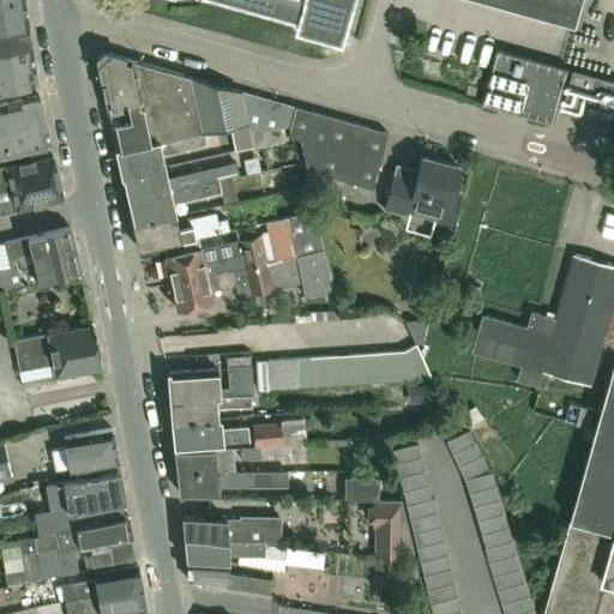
[(0,28),(26,23),(22,0),(6,0),(0,1),(0,28)]
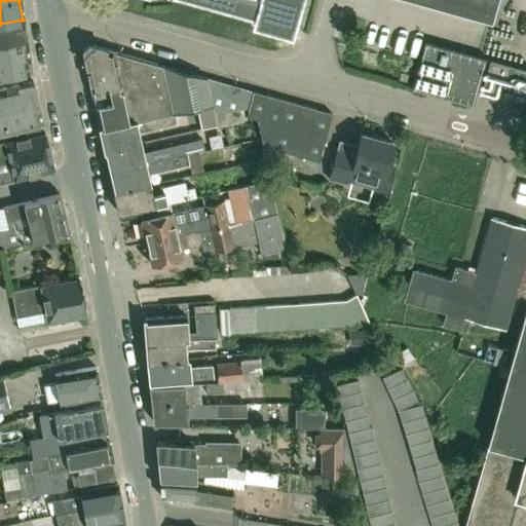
[(197,0),(257,16),(255,24),(295,35),(304,0),(197,0)]
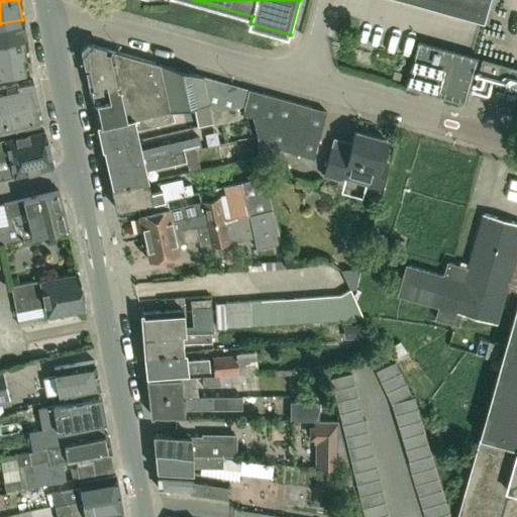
[(418,0),(486,19),(491,0),(418,0)]
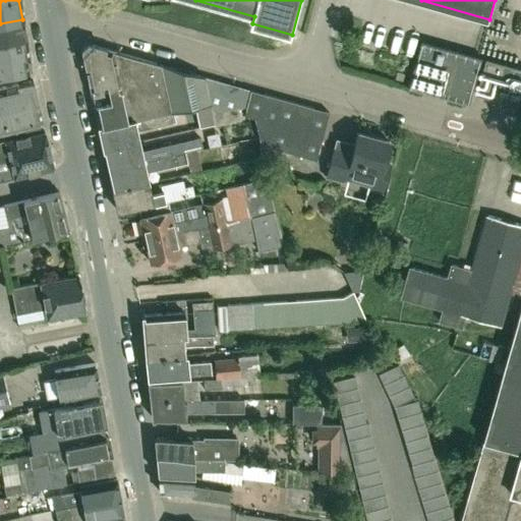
[(0,46),(26,41),(22,19),(0,23),(0,46)]
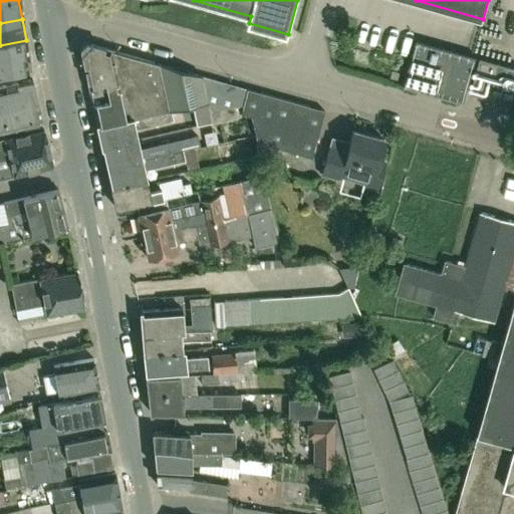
[(0,75),(31,70),(26,40),(0,45),(0,75)]
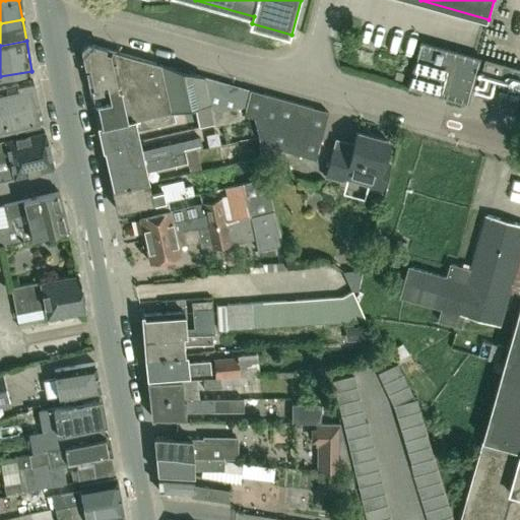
[(481,57),(421,41),(408,87),(468,104),(481,57)]
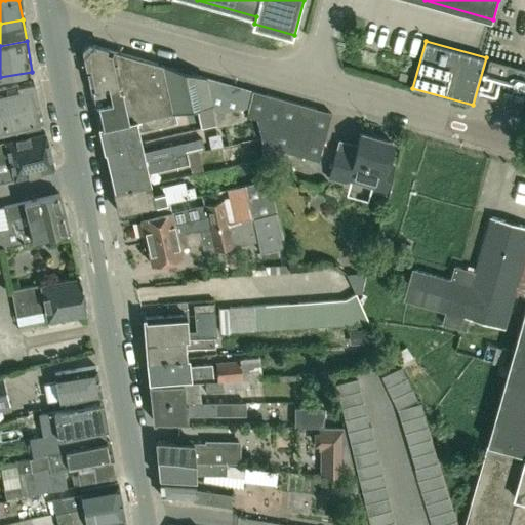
[(247,108),(252,90),(205,77),(88,44),(82,49),(99,129),(173,114),(210,106),(211,106),(221,113),(239,109),(247,108)]
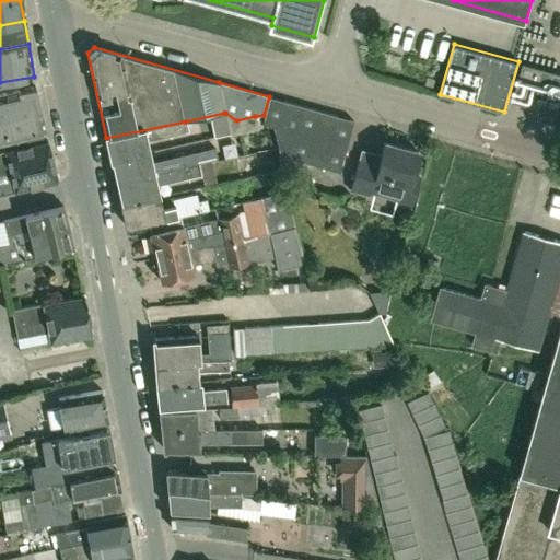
[(559,73),(523,63),(513,101),(559,114),(559,73)]
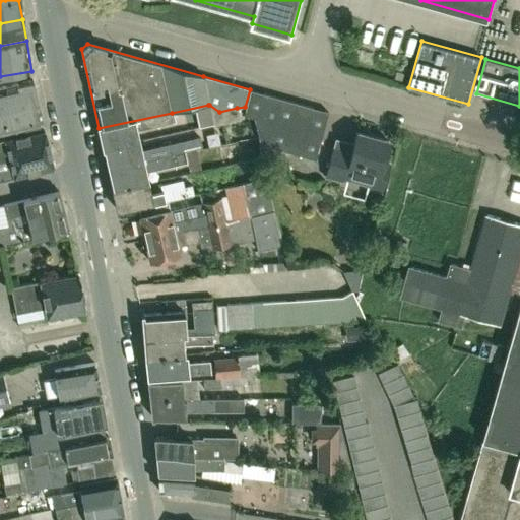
[(404,73),(396,71),(394,78),(402,80),(404,73)]
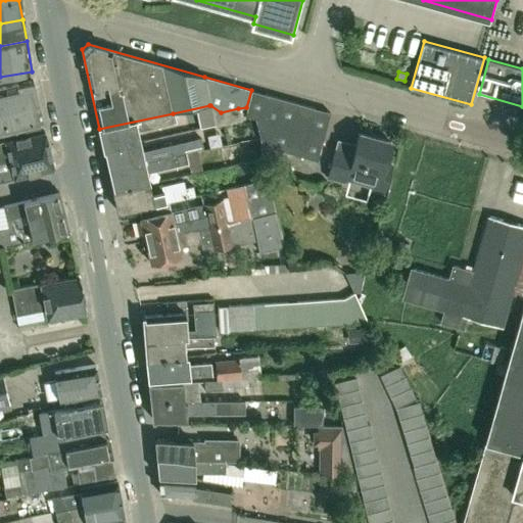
[(0,109),(38,102),(33,81),(0,87),(0,109)]
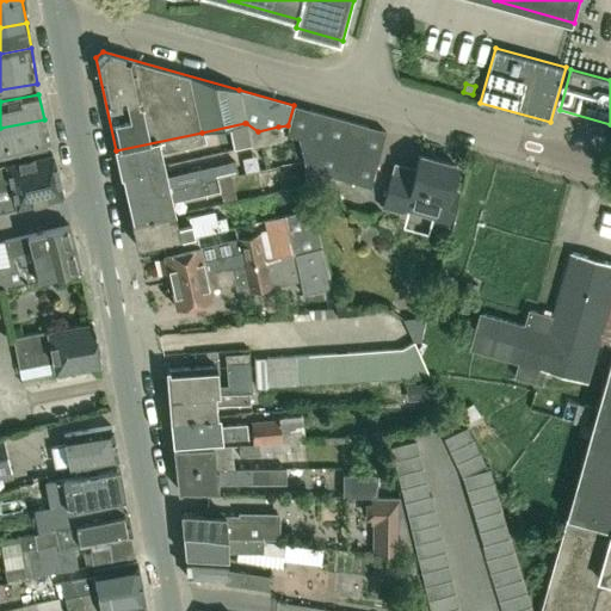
[(304,170),(370,187),(384,130),(294,105),(288,125),(285,135),(297,139),(304,170)]
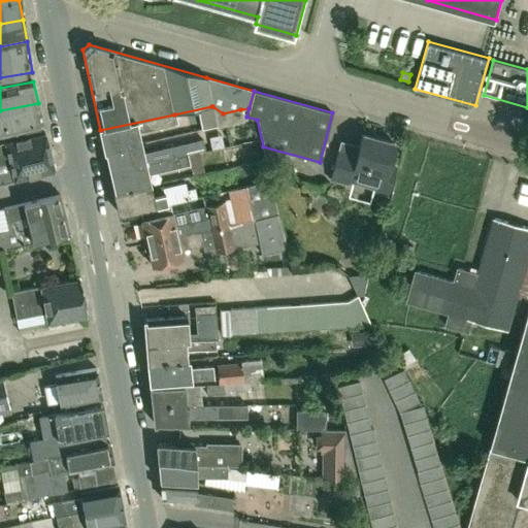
[(0,134),(43,125),(38,103),(0,110),(0,134)]
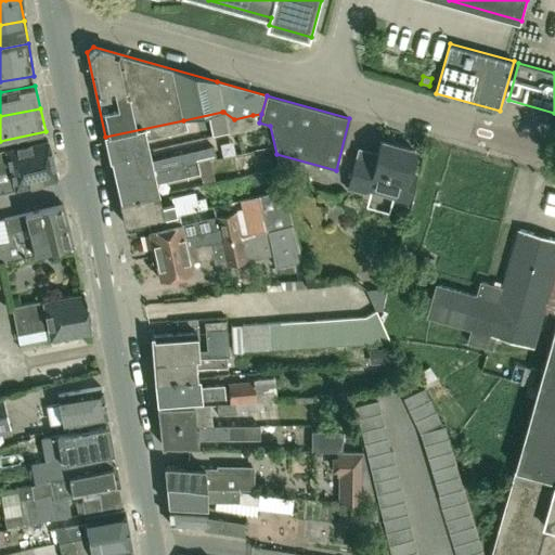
[(234,119),(223,112),(222,112),(227,134),(256,128),(253,115),(234,119)]
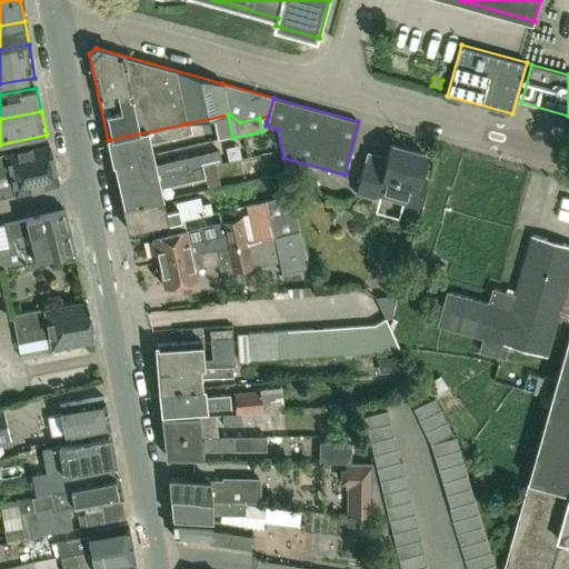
[(188,123),(108,140),(108,141),(113,163),(151,156),(149,143),(183,136),(190,135),(188,123)]
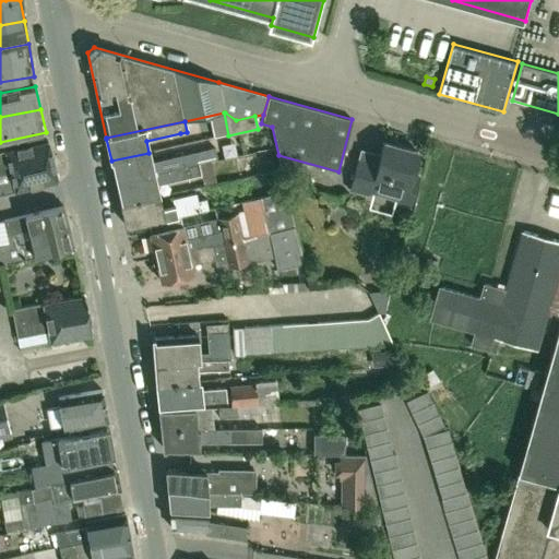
[(10,170),(52,159),(47,140),(6,150),(0,150),(0,169),(9,168),(10,170)]
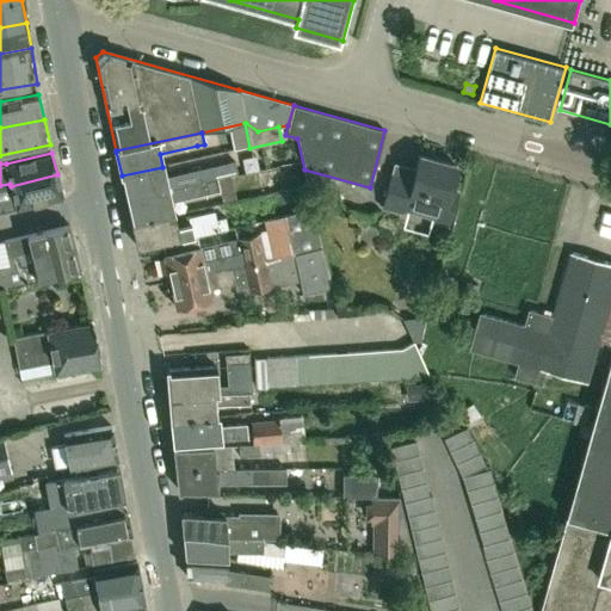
[(419,155),(415,168),(413,180),(392,174),(383,207),(401,213),(407,208),(434,216),(432,221),(448,226),(457,192),(449,190),(456,166),(419,155)]
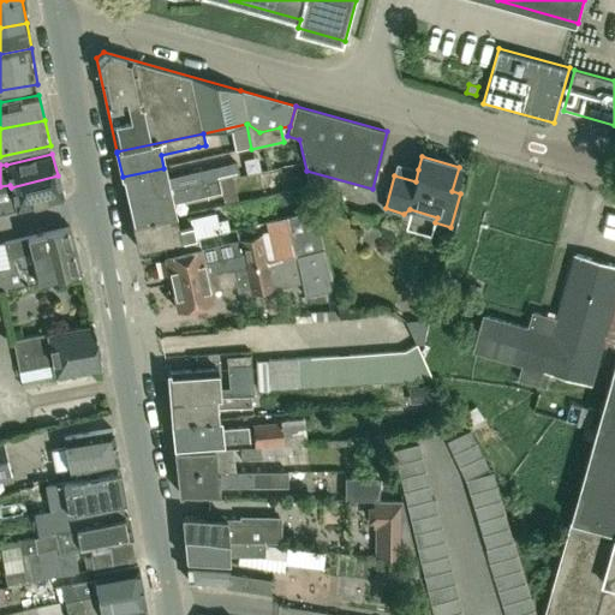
[(123,177),(127,199),(219,181),(239,174),(237,162),(215,168),(201,171),(166,179),(163,168),(123,177)]
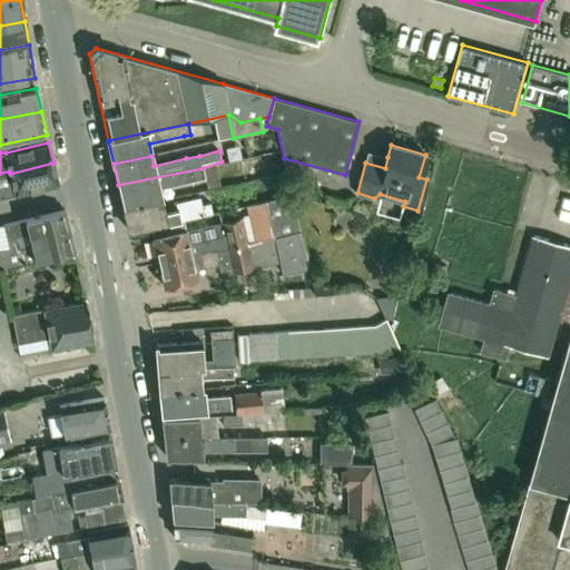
[(53,163),(10,174),(12,183),(0,185),(0,197),(58,184),(53,163)]
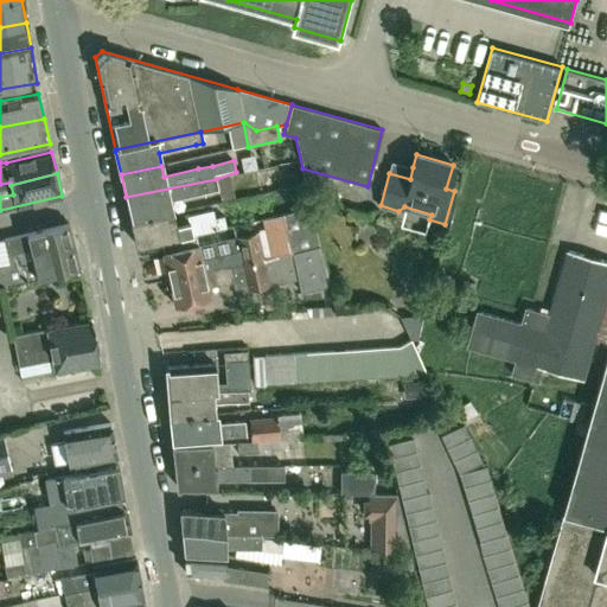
[(218,191),(216,179),(126,197),(132,223),(172,215),(170,202),(204,195),(218,191)]
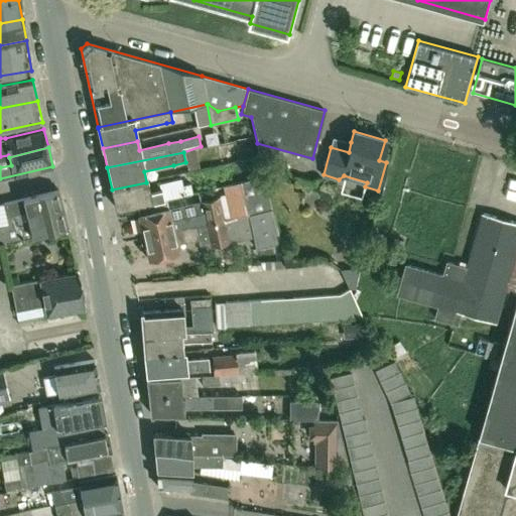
[(272,210),(271,210),(264,176),(240,182),(248,215),(272,210)]
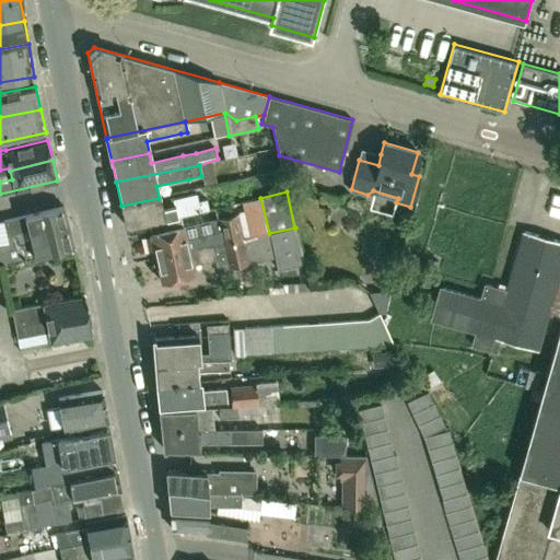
[(161,208),(159,198),(121,206),(126,228),(209,209),(207,199),(197,201),(196,194),(172,199),(173,206),(161,208)]
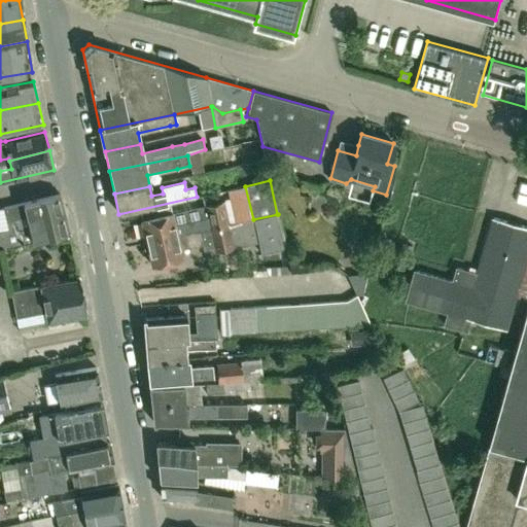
[(9,246),(68,233),(60,195),(23,203),(6,206),(6,207),(9,220),(3,221),(5,229),(9,246)]
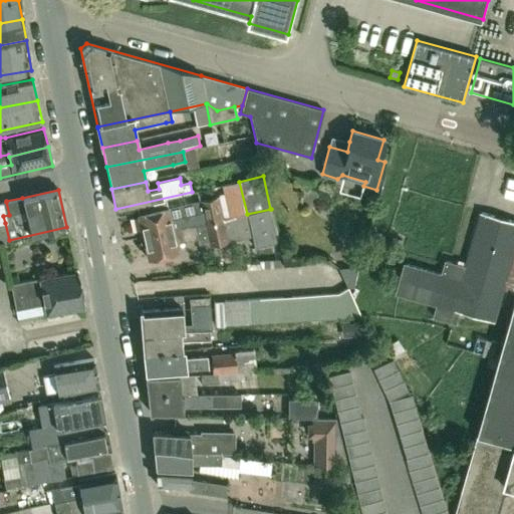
[(201,214),(171,220),(169,207),(138,214),(143,236),(224,219),(219,196),(199,201),(201,214)]
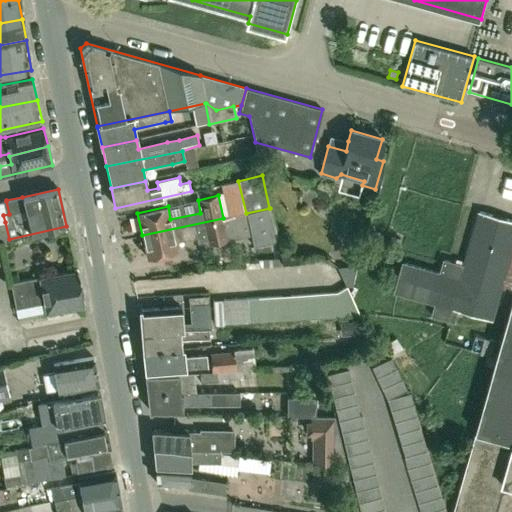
[(246,213),(223,218),(142,235),(147,258),(178,251),(176,242),(197,238),(198,243),(207,241),(208,246),(226,242),(226,241),(250,236),(253,246),(277,240),(270,208),(246,213)]
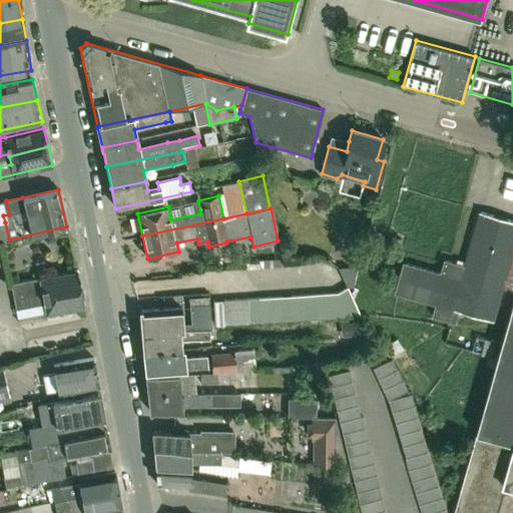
[(396,293),(436,304),(433,317),(450,322),(450,319),(456,321),(459,311),(492,320),(512,245),(512,219),(481,211),(466,265),(444,259),(440,273),(404,263),(396,293)]
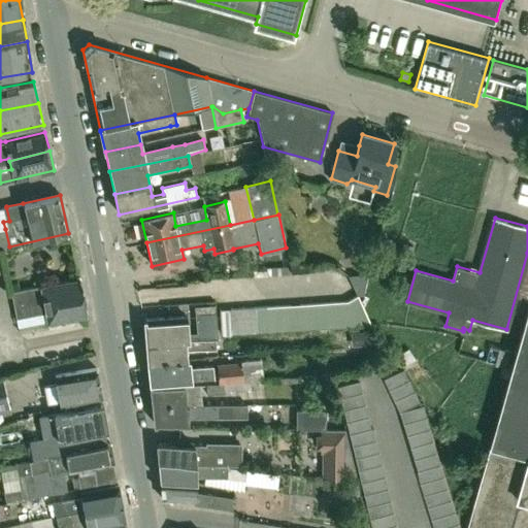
[(369,274),(368,274),(348,276),(355,296),(358,296),(359,296),(364,296),(369,274)]
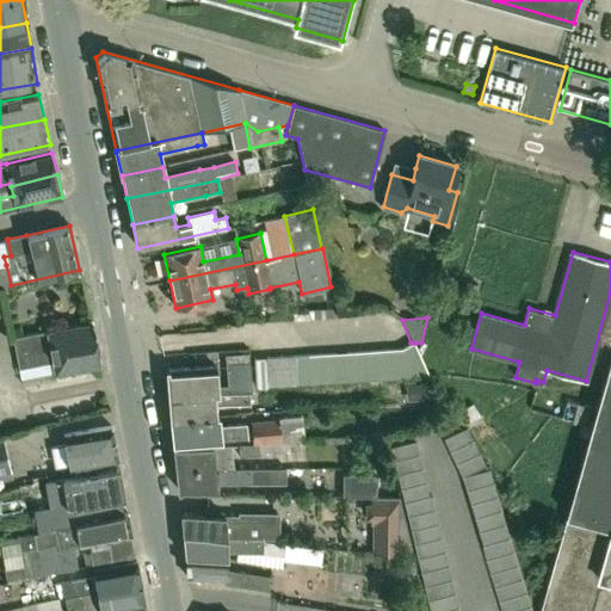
[(53,375),(99,365),(91,322),(45,331),(45,332),(13,338),(18,369),(51,364),(53,375)]
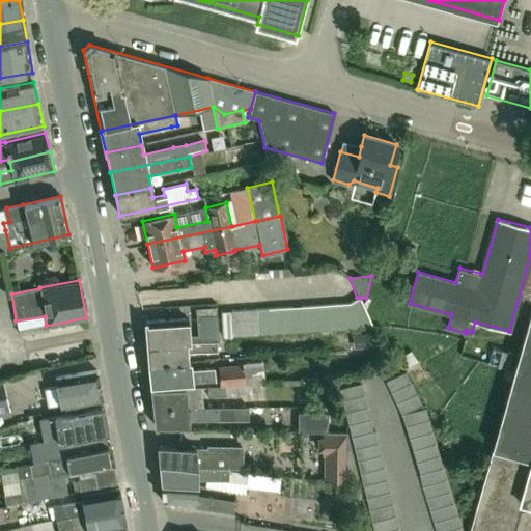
[(348,304),(351,329),(362,328),(374,328),(361,298),(360,298),(348,304)]
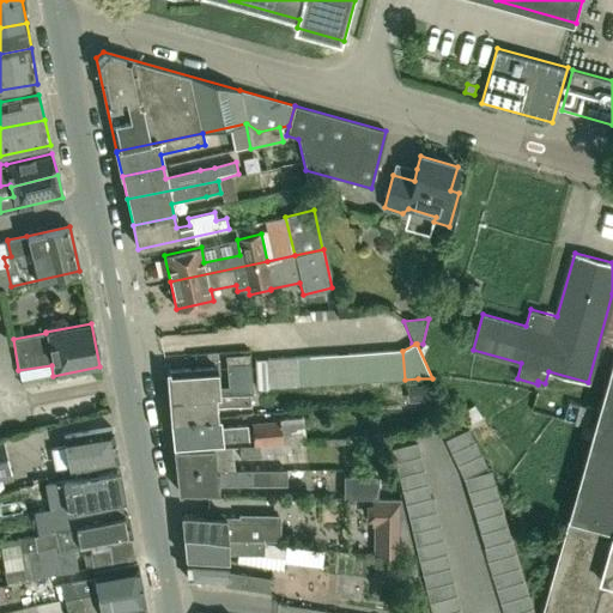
[(390,381),(405,380),(402,351),(389,352),(390,381)]
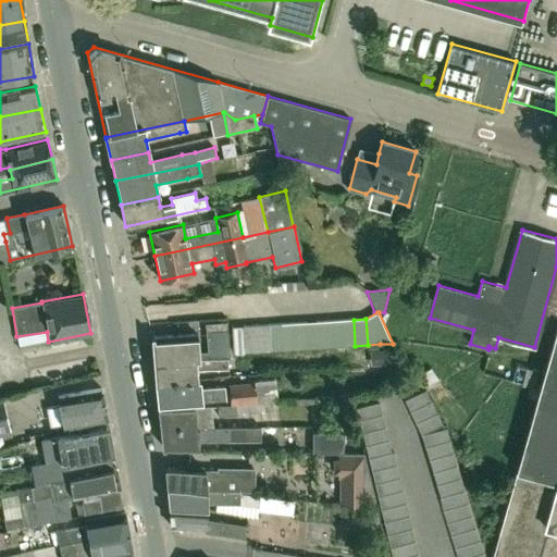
[(355,346),(354,320),(342,321),(343,346),(355,346)]
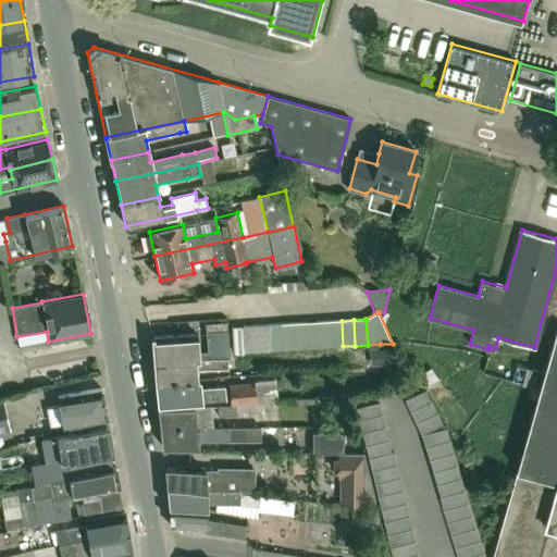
[(205,322),(207,351),(208,359),(230,358),(227,321),(205,322)]
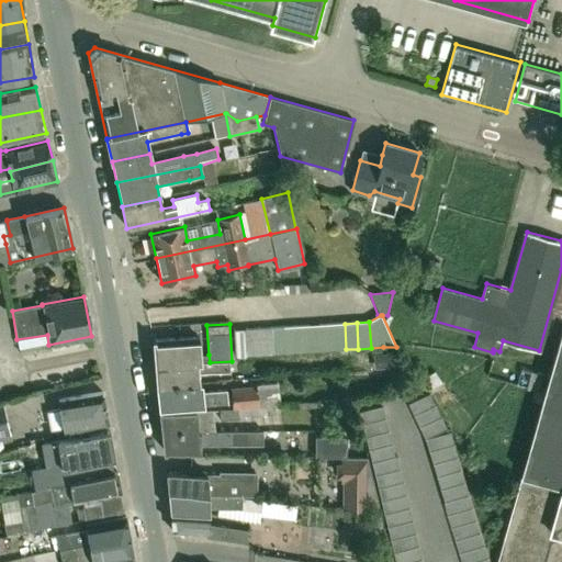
[(322,351),(334,350),(333,324),(319,325),(322,351)]
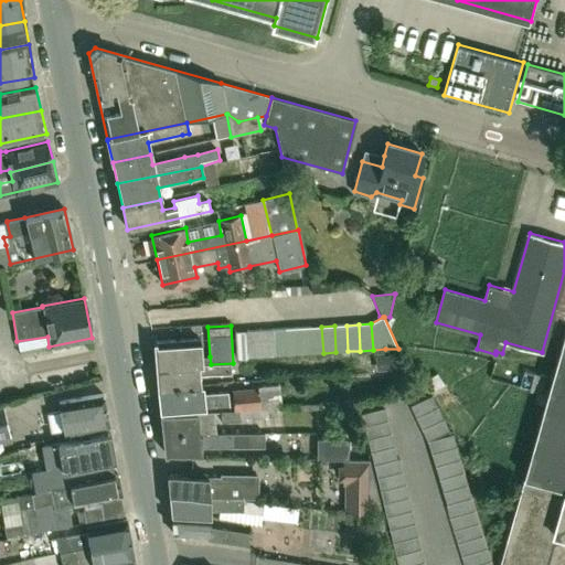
[(336,352),(348,351),(347,326),(334,326),(336,352)]
